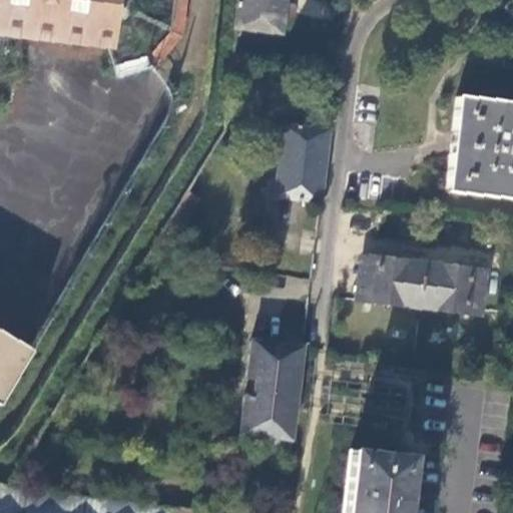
[(0,0),(0,394),(26,350),(0,334),(0,33),(22,37),(107,47),(115,77),(150,66),(177,36),(182,0),(0,0)]
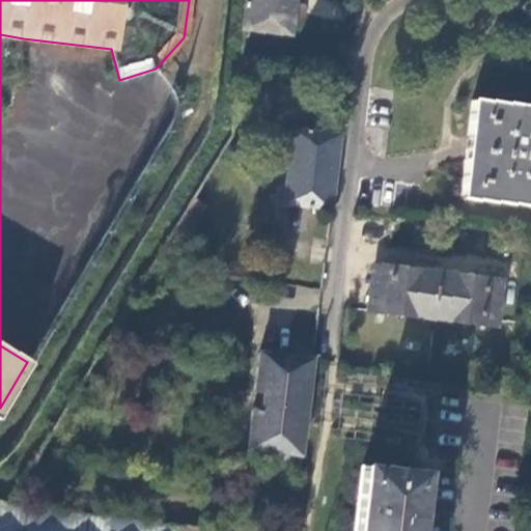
[(297,0),(246,0),(243,31),(292,37),(297,0)]
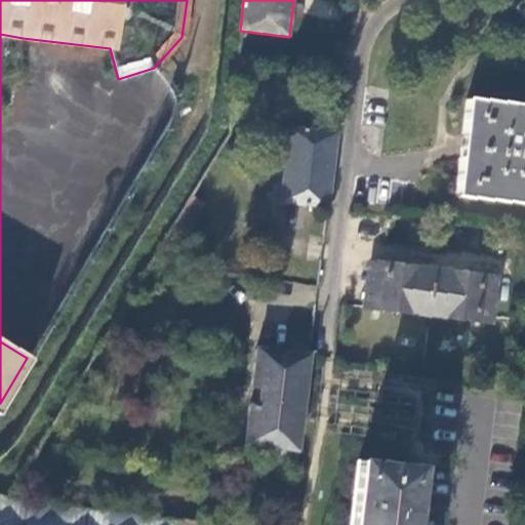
[(454,198),(524,205),(524,105),(466,98),(454,198)]
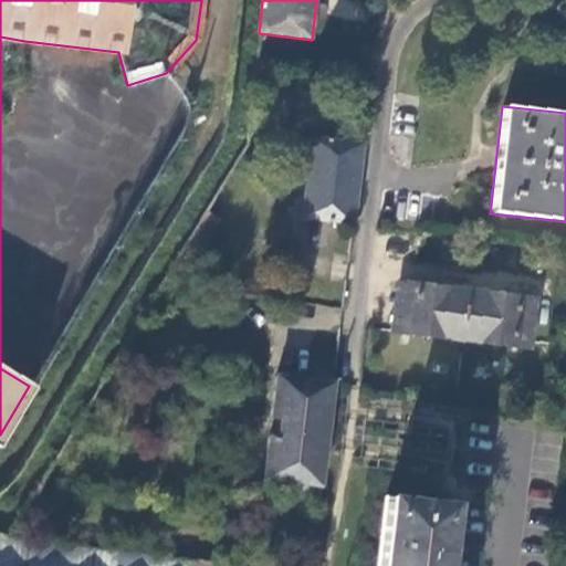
[(353,221),(363,143),(311,137),(302,218),(353,224),(353,221)]
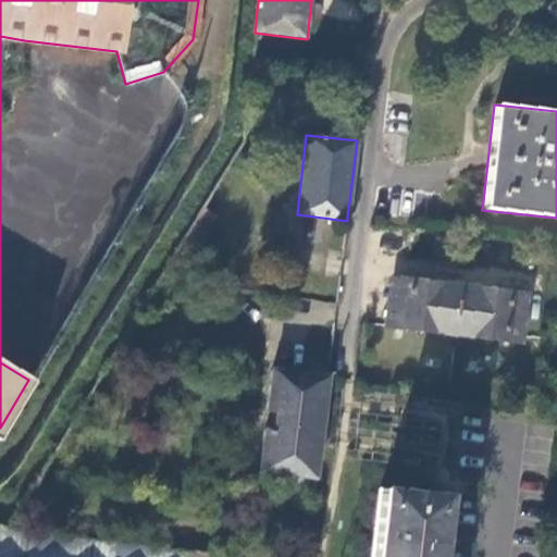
[(473,268),(471,281),(515,285),(516,272),(473,268)]
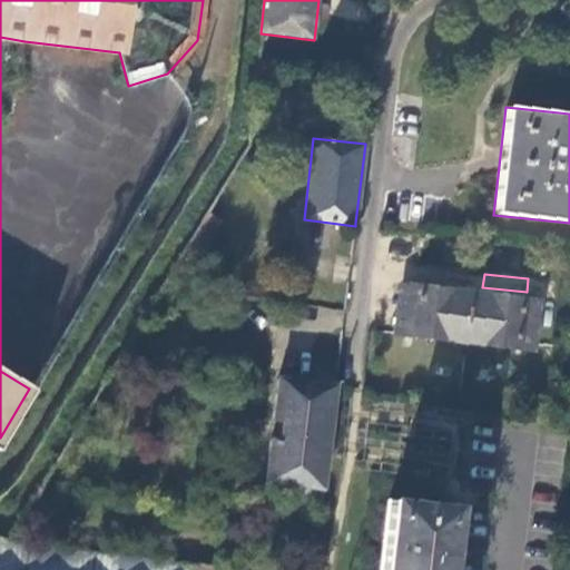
[(395,333),(532,350),(538,302),(401,285),(395,333)]
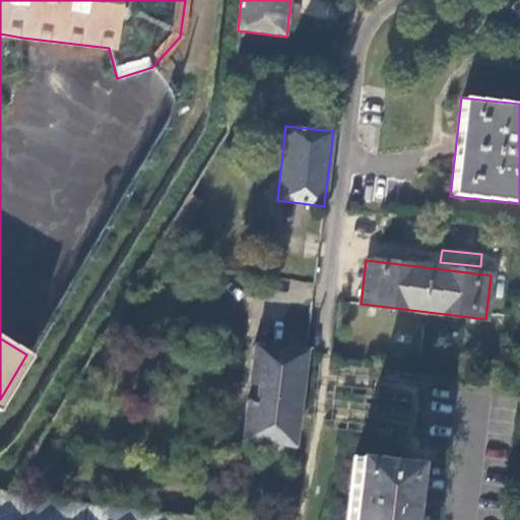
[(293,457),(306,350),(308,338),(287,336),(286,348),(253,344),(248,382),(257,383),(254,402),(246,401),(241,440),(275,444),(273,455),(293,457)]
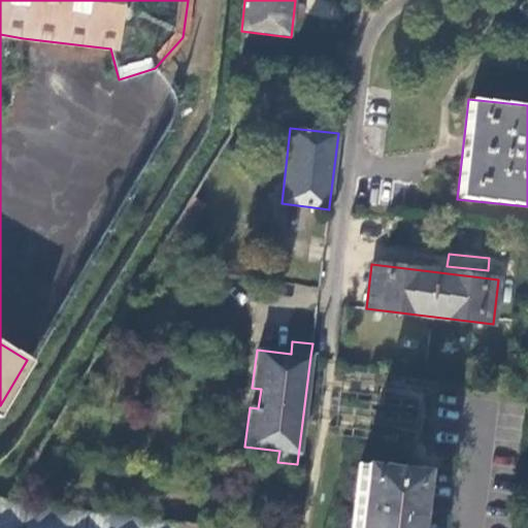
[(352,527),(411,527),(419,471),(360,464),(352,527)]
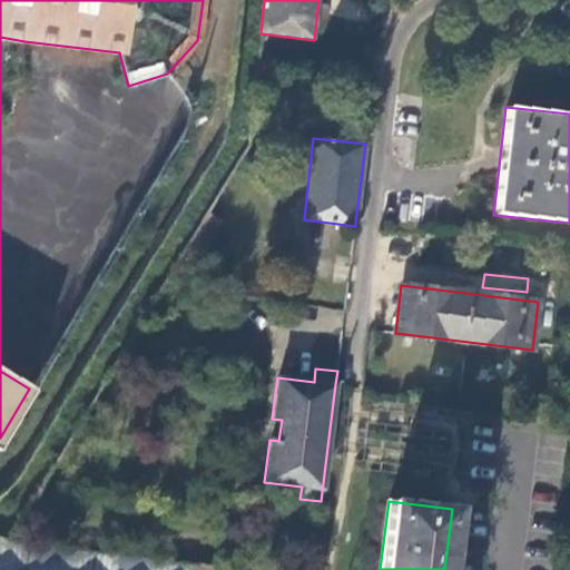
[(254,569),(6,540),(0,539),(0,569),(8,569),(254,569)]
